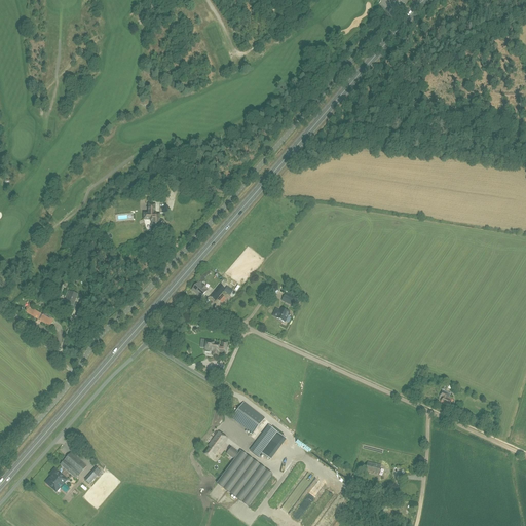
[(155,214),(155,204),(148,204),(148,214),(144,214),(144,219),(150,219),(149,221),(151,222),(151,231),(154,231),(155,230),(155,231),(159,231),(159,227),(158,227),(158,226),(159,225),(160,226),(162,226),(163,225),(164,223),(162,221),(160,221),(159,222),(158,221),(158,214),(155,214)]
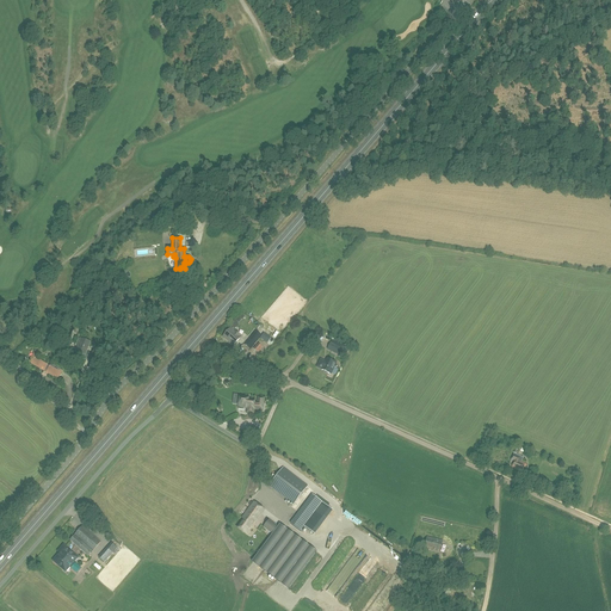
[(233,346),(238,341),(241,338),(240,337),(241,335),(235,331),(235,332),(230,328),(227,333),(223,337),(233,346)]
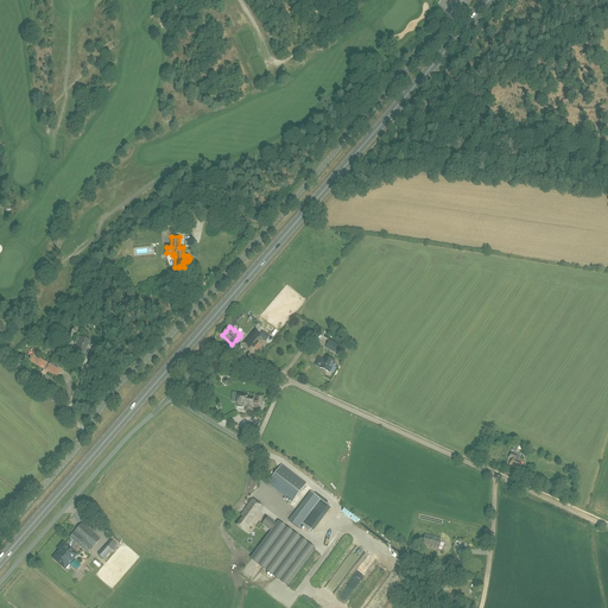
[(249,348),(260,334),(254,329),(244,343),(249,348)]
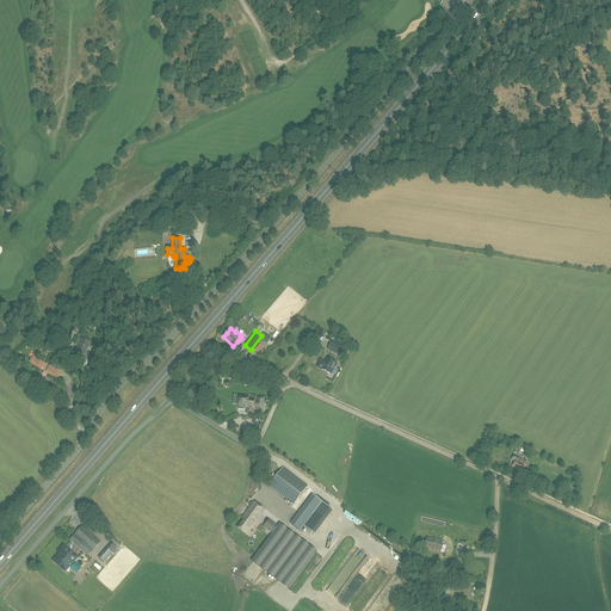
[(92,353),(87,352),(91,343),(81,339),(75,352),(86,356),(90,357),(88,360),(94,363),(97,356),(98,355),(99,352),(99,351),(93,349),(92,353)]
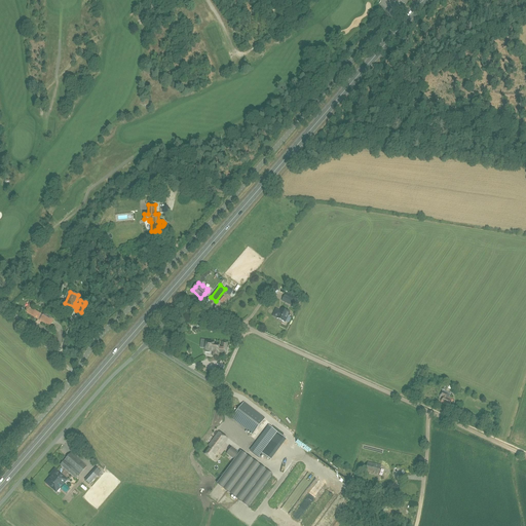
[(291,305),(293,299),(285,295),(282,301),(291,305)]
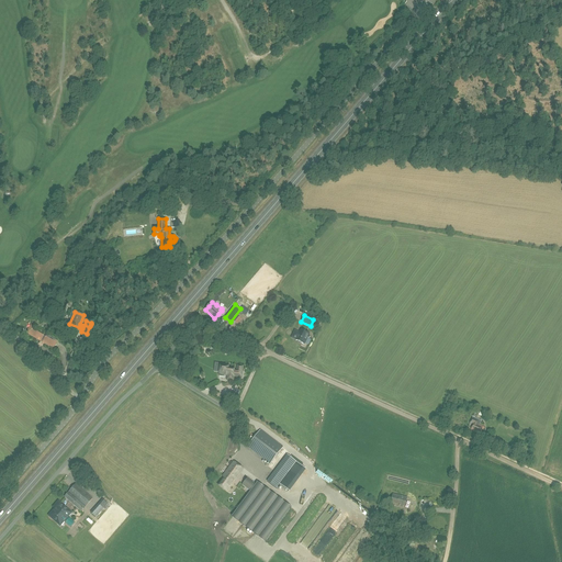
[(46,337),(33,329),(36,325),(33,323),(30,328),(26,333),(54,349),(58,341),(48,335),(46,337)]
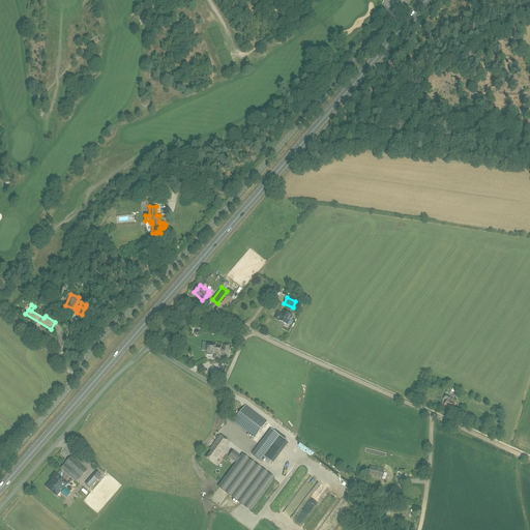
[(291,314),(284,311),(283,313),(278,311),(275,318),(280,320),(278,321),(280,322),(283,324),(283,323),(287,325),(291,314)]
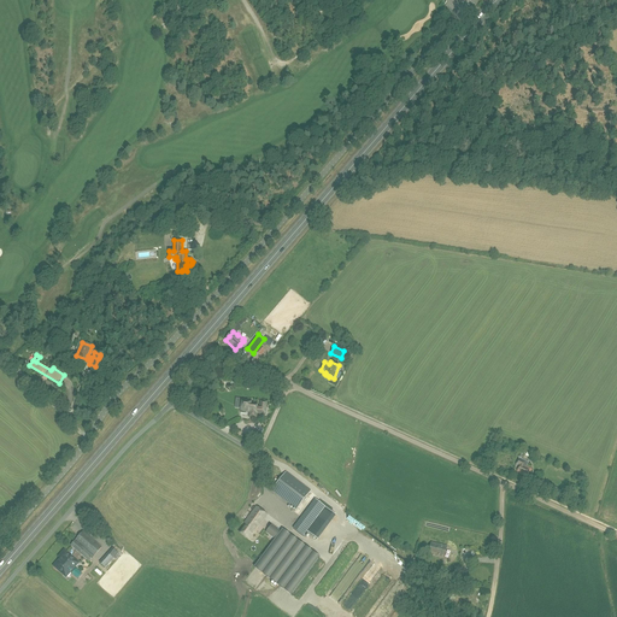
[(259,406),(257,406),(251,405),(252,400),(248,399),(248,400),(245,400),(245,399),(240,399),(239,409),(241,409),(241,412),(246,413),(246,411),(250,411),(250,417),(257,417),(257,412),(265,413),(266,401),(259,401),(259,406)]
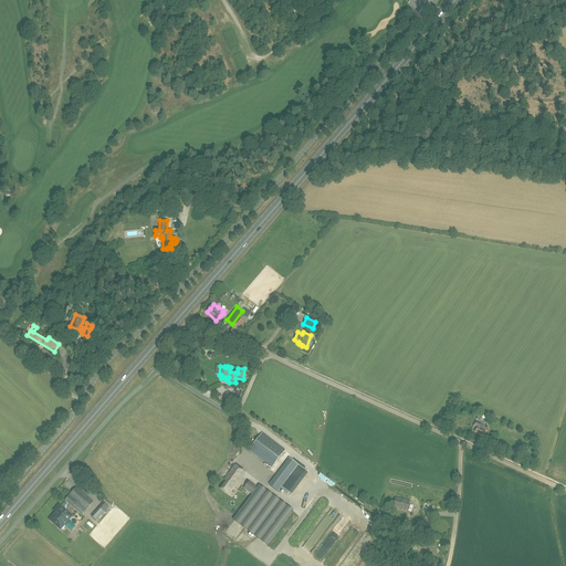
[(486,432),(488,430),(481,427),(482,425),(475,421),(473,426),(477,427),(474,432),(484,438),(485,436),(484,435),(485,432),(486,432)]
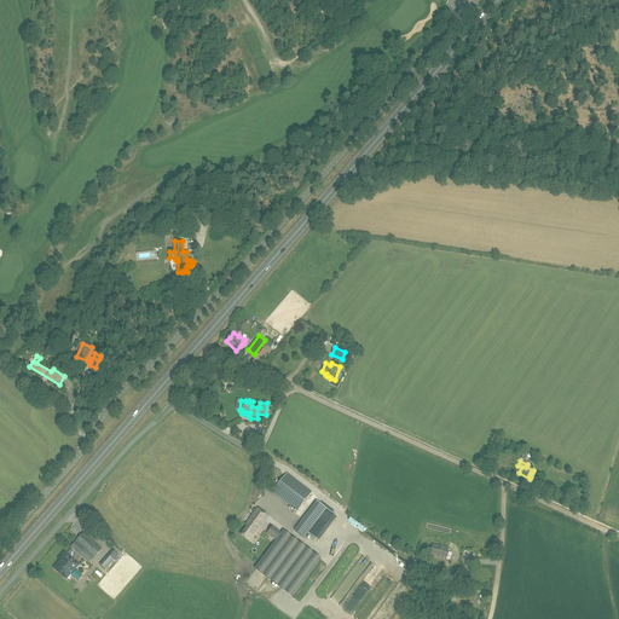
[(298,510),(311,493),(287,474),(272,492),(298,510)]
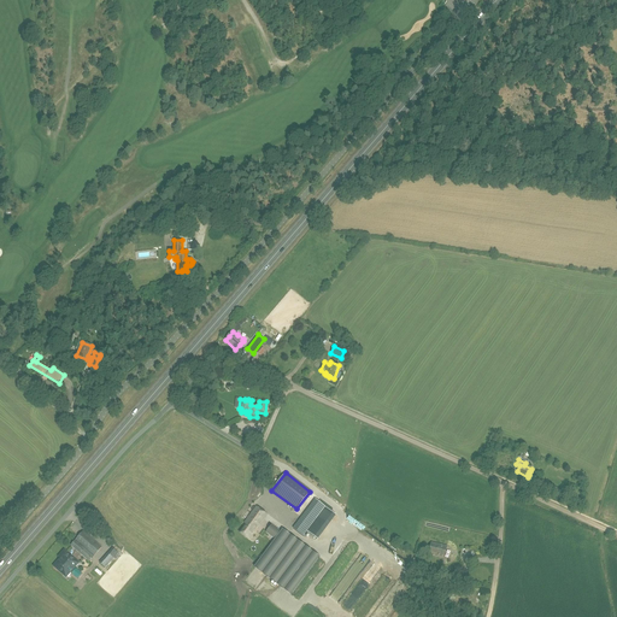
[(303,536),(325,507),(315,499),(293,529),(303,536)]
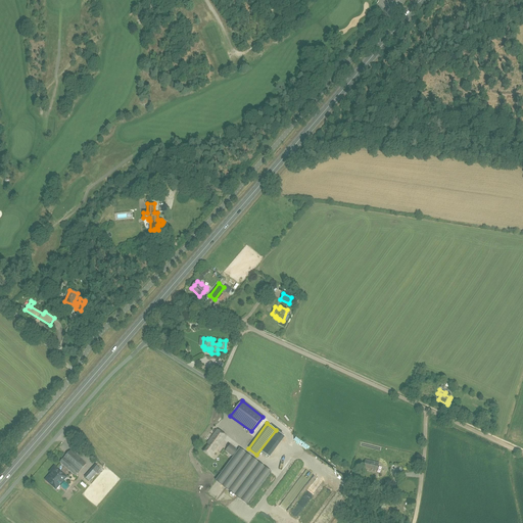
[(211,458),(227,436),(218,430),(207,443),(209,445),(204,453),(211,458)]
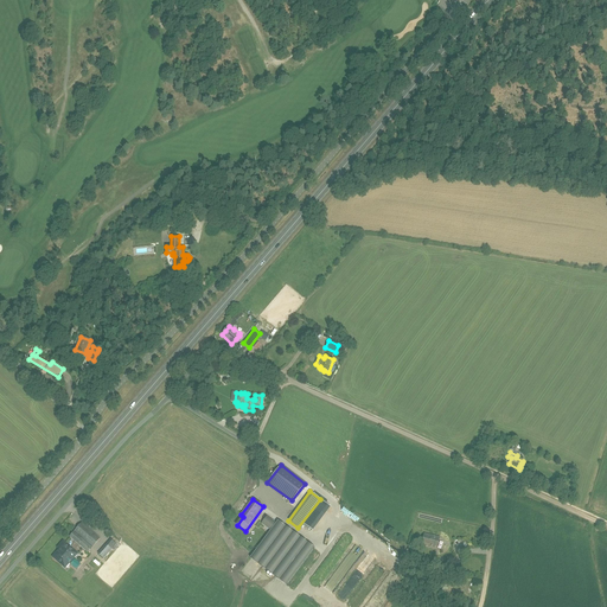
[(88,553),(101,538),(83,523),(70,537),(88,553)]
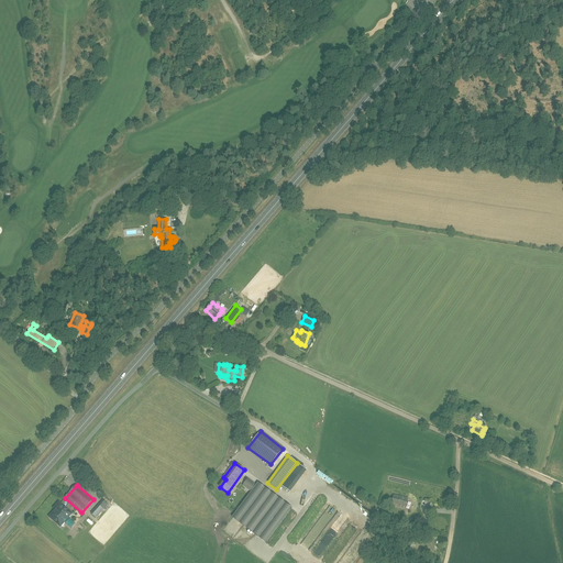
[(272,536),(290,508),(264,487),(243,514),(272,536)]
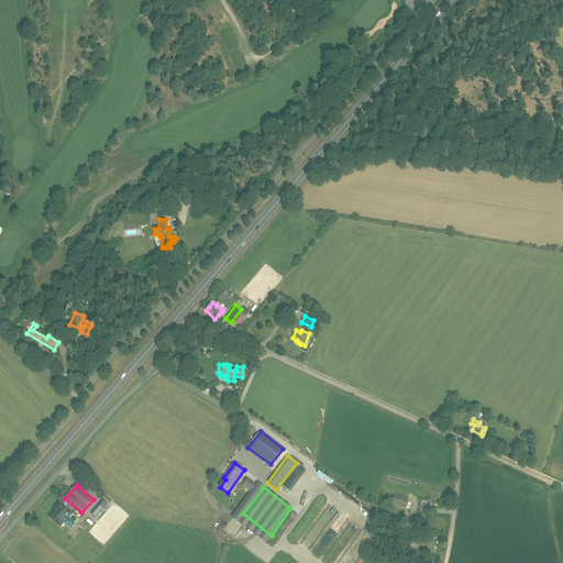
[(405,509),(408,498),(394,495),(392,506),(405,509)]
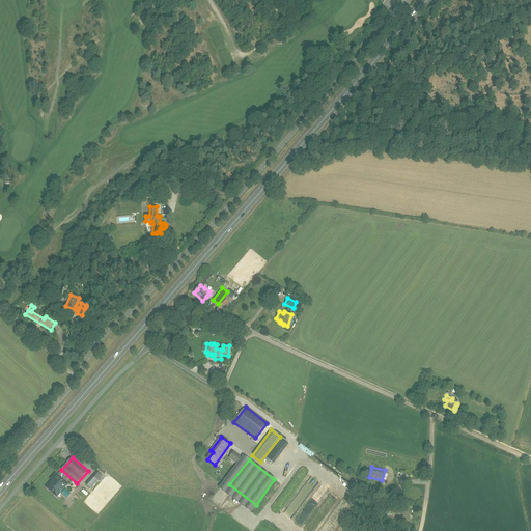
[(57,497),(67,484),(55,474),(50,479),(52,480),(46,486),(57,497)]
